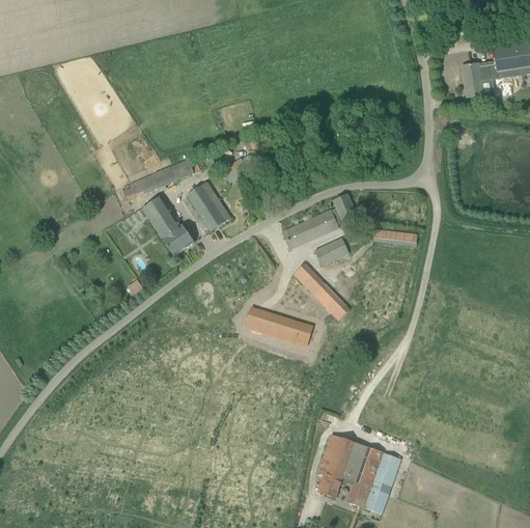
[(529,72),(529,42),(492,48),(494,60),(478,62),(461,65),(466,96),(484,94),(484,98),(494,95),(492,79),(497,78),(529,72)]
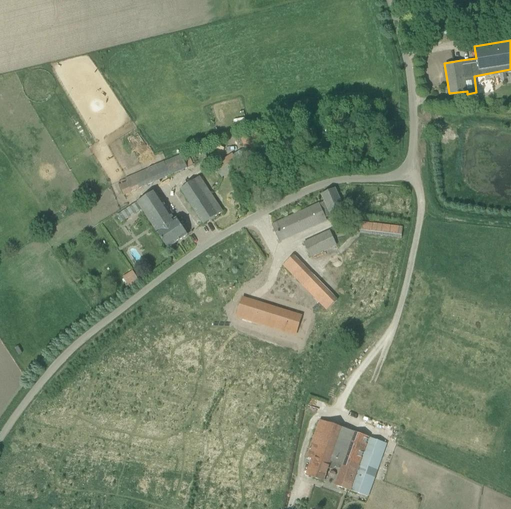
[(239,134),(243,143),(255,139),(251,129),(239,134)]
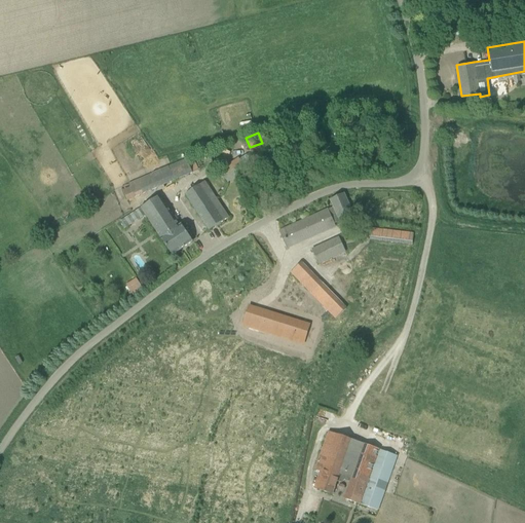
[(246,152),(240,156),(244,161),(250,157),(246,152)]
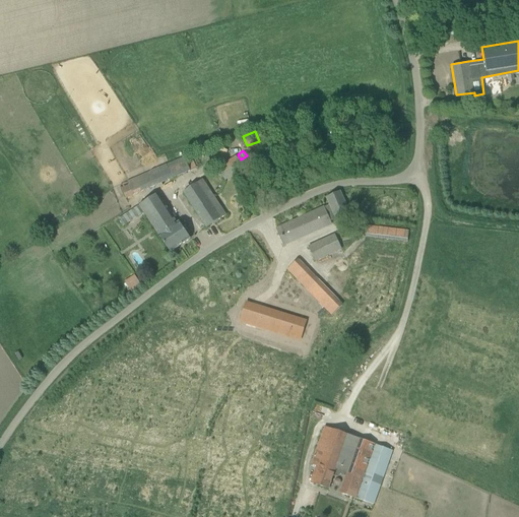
[(132,193),(189,169),(184,155),(127,180),(132,193)]
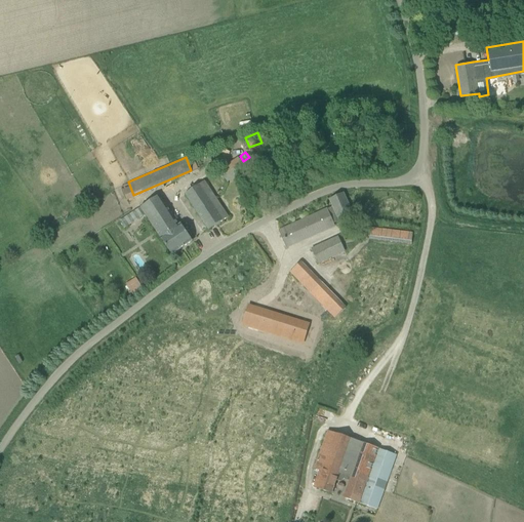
[(219,168),(227,178),(238,170),(232,160),(219,168)]
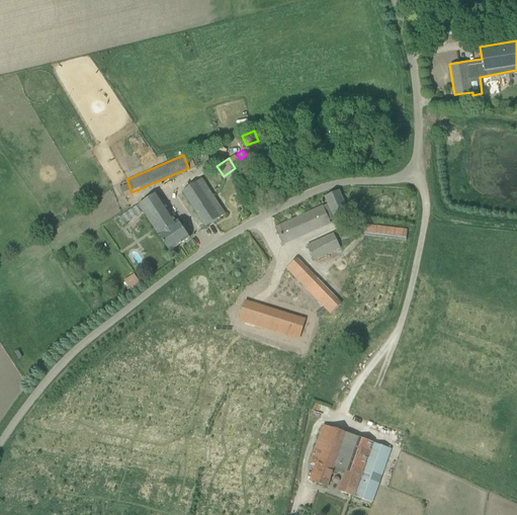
[(205,225),(211,221),(225,211),(200,176),(182,189),(205,225)]
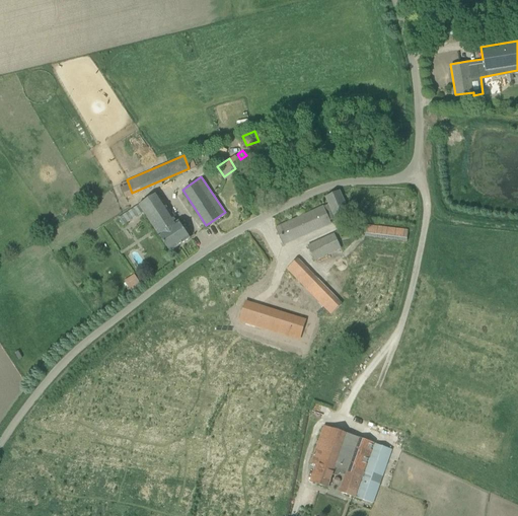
[(327,202),(275,226),(282,242),(330,221),(329,218),(349,210),(339,189),(324,195),(327,202)]
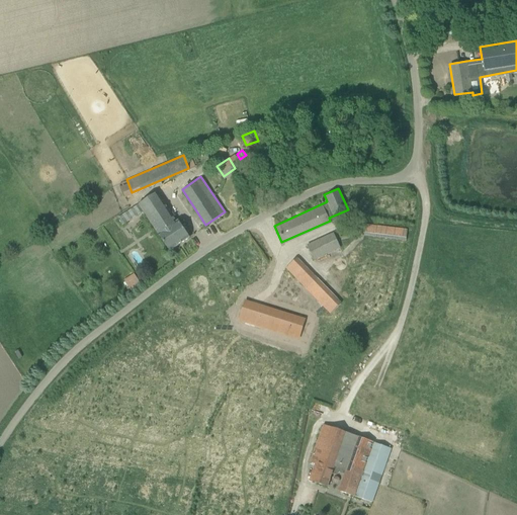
[(169,249),(189,236),(177,219),(175,220),(156,190),(138,202),(158,232),(169,249)]
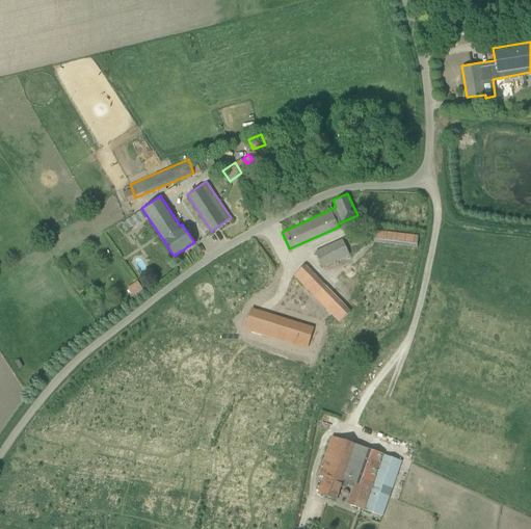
[(242,203),(245,208),(251,204),(248,199),(242,203)]
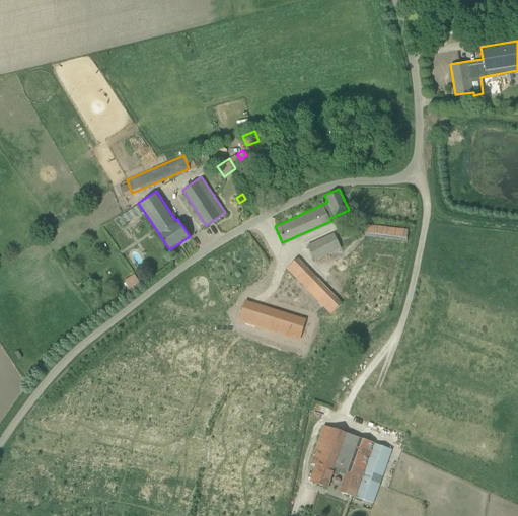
[(405,239),(408,228),(366,223),(364,234),(405,239)]
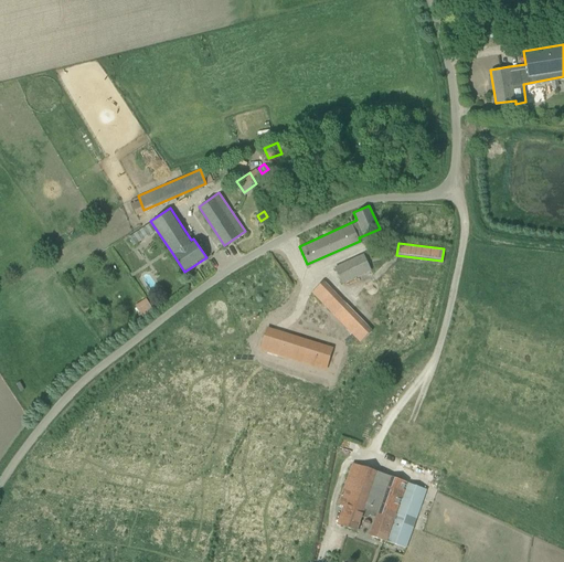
[(370,268),(363,253),(334,266),(341,282),(370,268)]
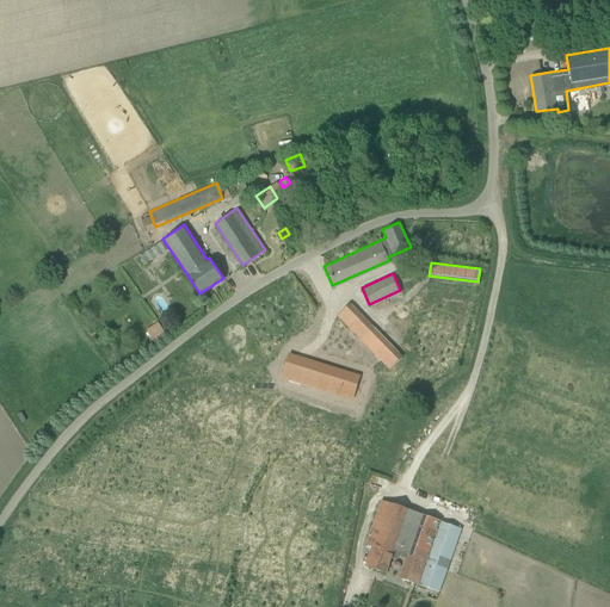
[(337,314),(388,367),(402,355),(399,352),(350,301),(337,314)]
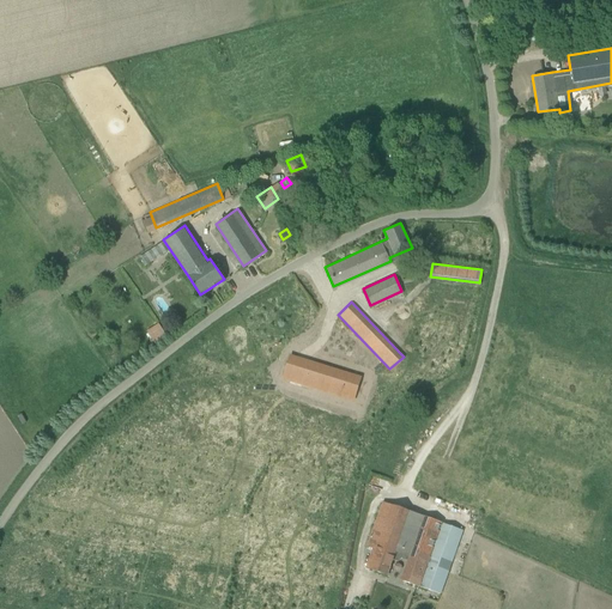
[(169,333),(181,326),(176,318),(164,327),(169,333)]
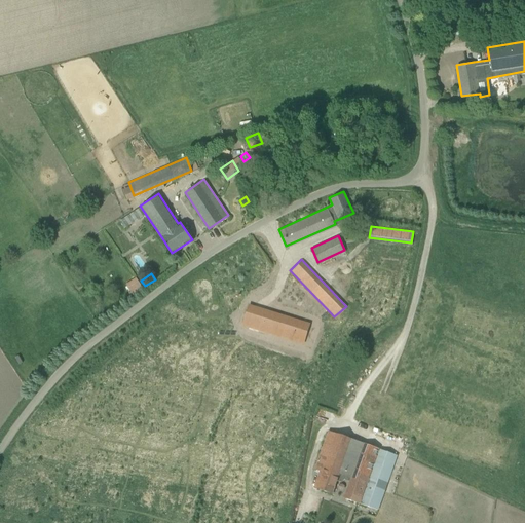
[(142,287),(141,286),(137,278),(127,285),(132,292),(138,289),(142,287)]
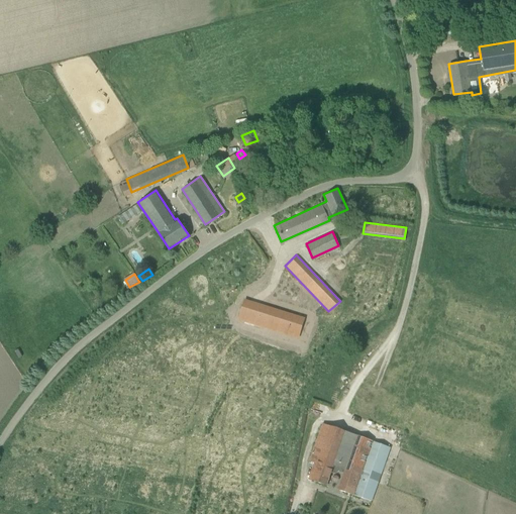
[(244,299),(238,318),(297,336),(303,317),(244,299)]
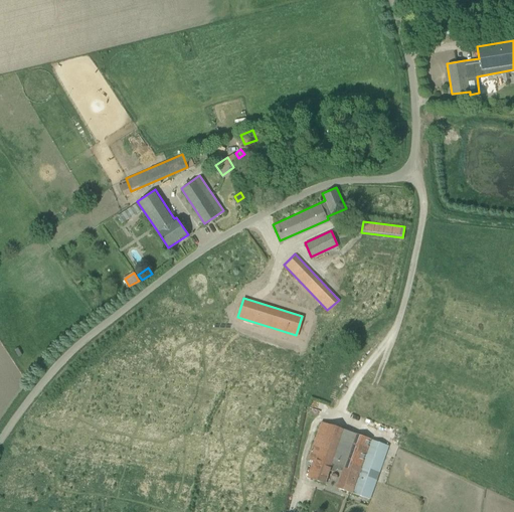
[(321,419),(310,451),(318,453),(329,422),(321,419)]
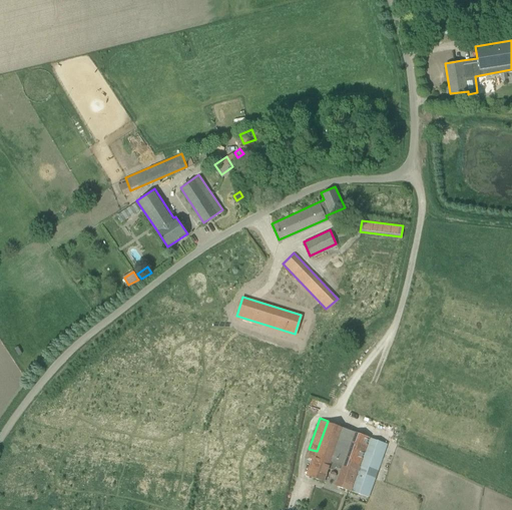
[(315,457),(330,462),(332,456),(343,426),(328,421),(317,451),(315,457)]
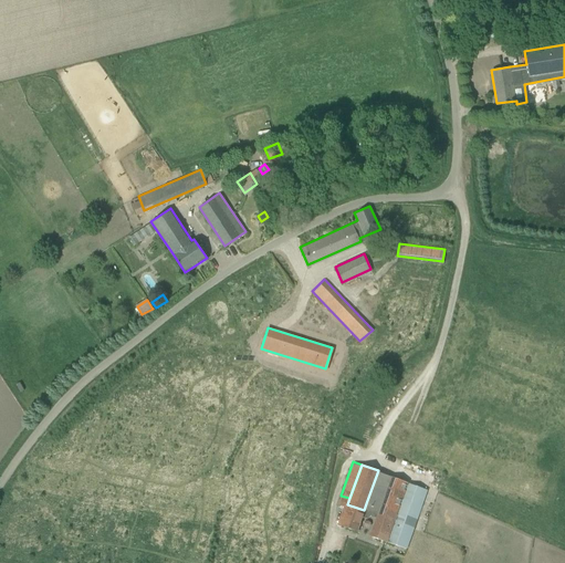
[(379,508),(379,507),(390,476),(378,470),(366,503),(379,508)]
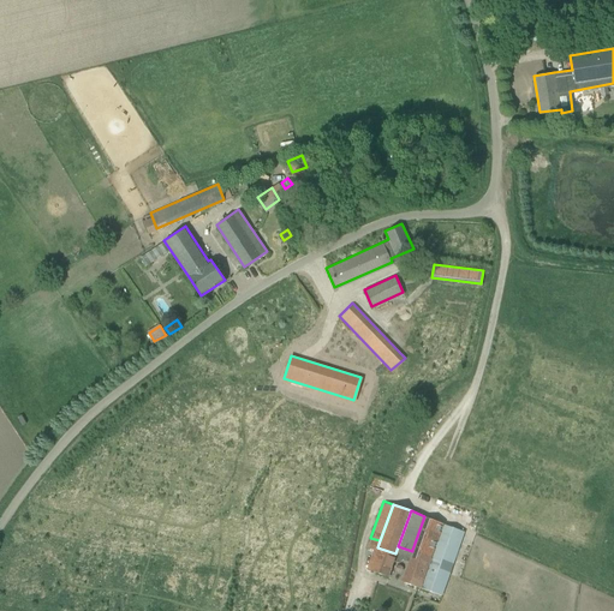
[(428,556),(441,521),(424,516),(412,550),(428,556)]
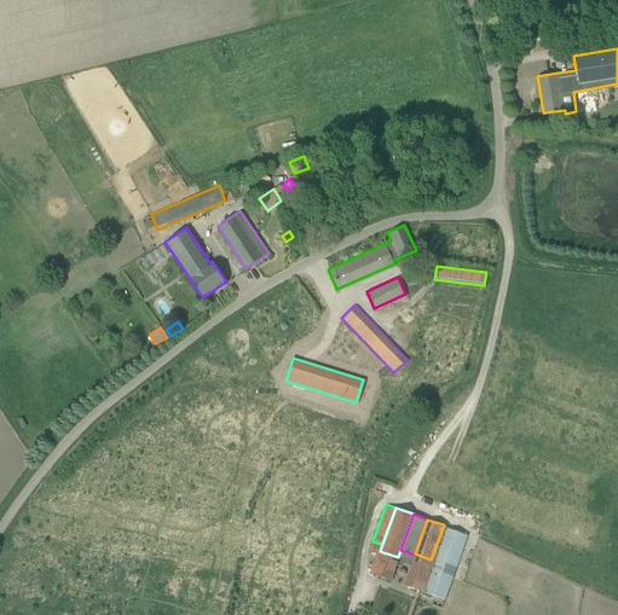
[(466,533),(444,524),(431,560),(421,589),(444,597),(466,533)]
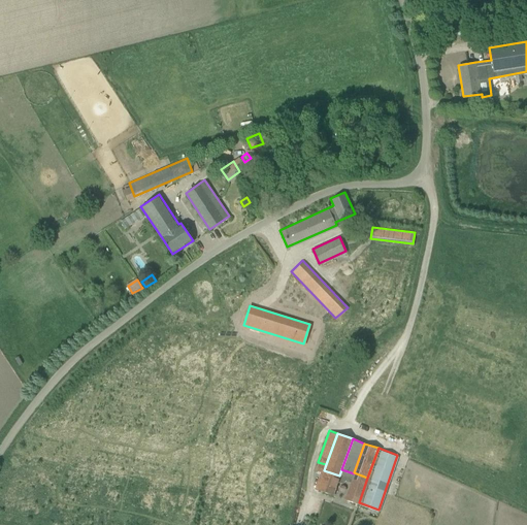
[(343,478),(352,481),(346,498),(359,502),(367,478),(354,472),(354,473),(341,469),(339,476),(324,470),(326,464),(318,462),(316,469),(323,471),(318,488),(333,494),(337,482),(338,482),(338,481),(341,482),(343,478)]
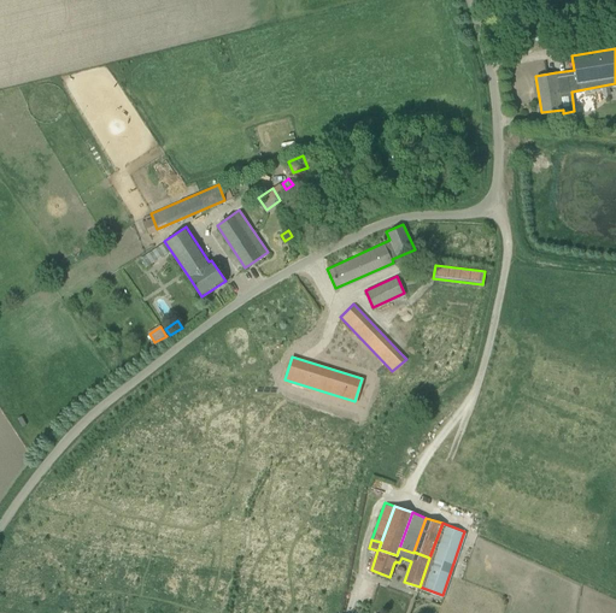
All buildings are outlined.
